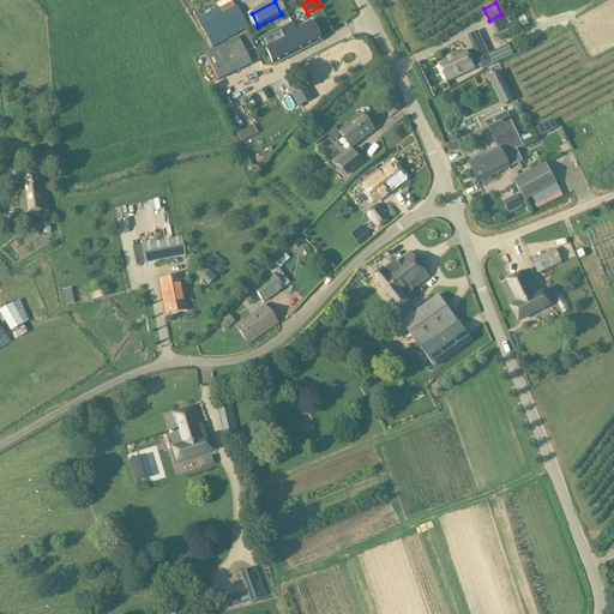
[(218,10),(198,20),(212,47),(247,28),(235,7),(221,16),(218,10)]
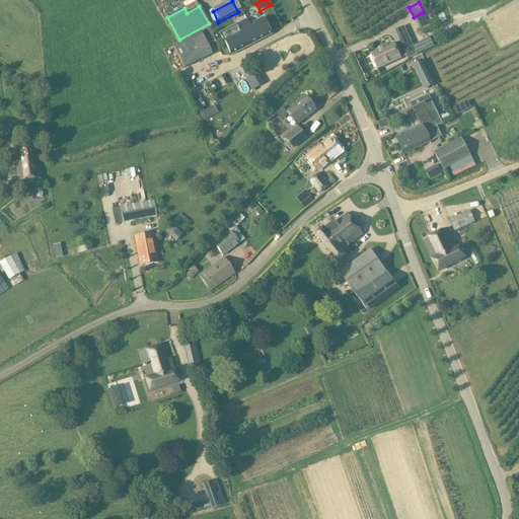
[(222,35),(231,55),(271,35),(262,19),(248,26),(247,22),(222,35)]
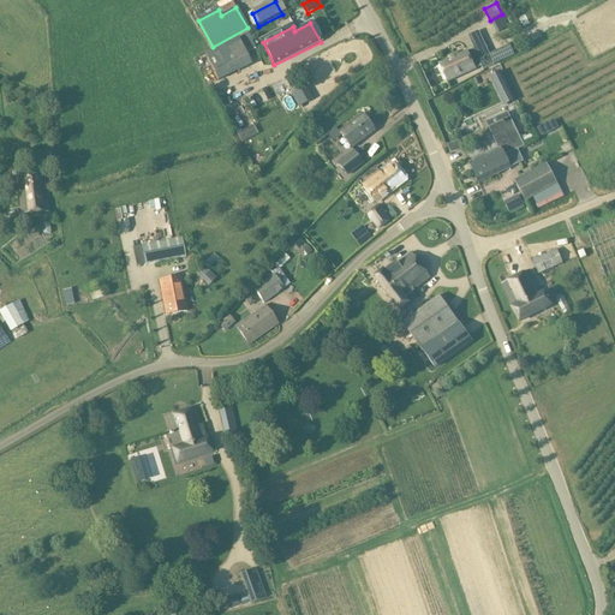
[(455,57),(449,60),(440,65),(447,83),(476,70),(475,69),(482,66),(484,70),(495,65),(494,65),(517,54),(511,43),(489,54),(478,31),(467,36),(473,49),(467,52),(455,57)]
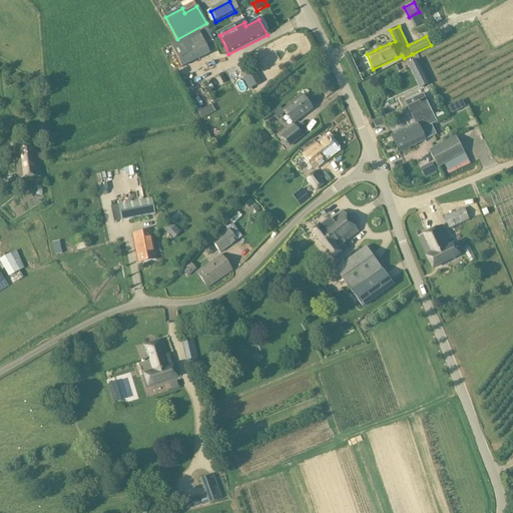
[(208,53),(199,34),(197,31),(169,44),(170,47),(165,49),(175,69),(181,66),(208,53)]
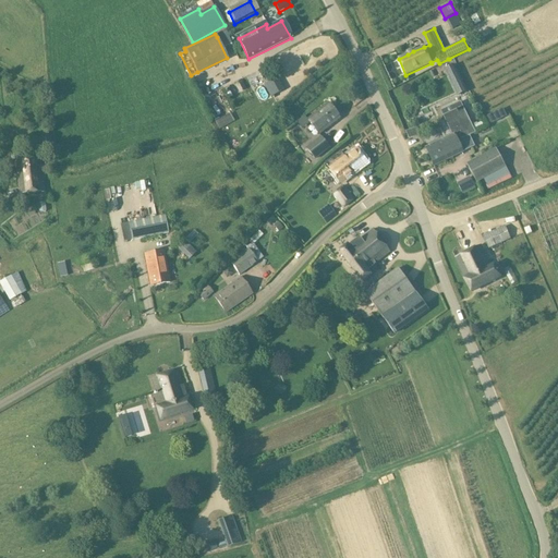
[(455,65),(445,70),(457,96),(468,91),(455,65)]
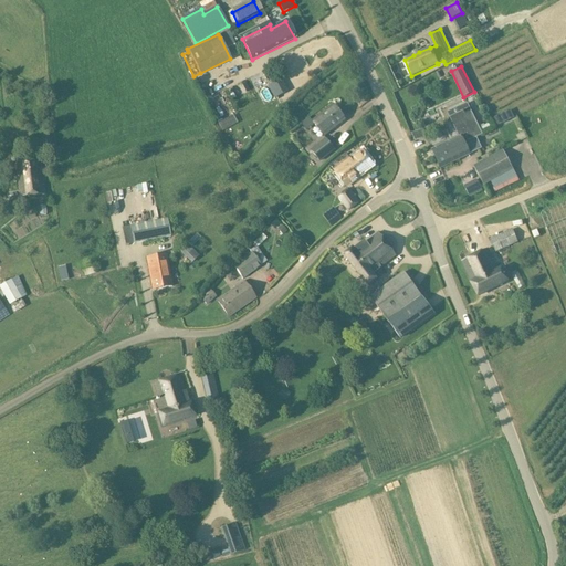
[(276,83),(269,86),(275,98),(282,94),(276,83)]
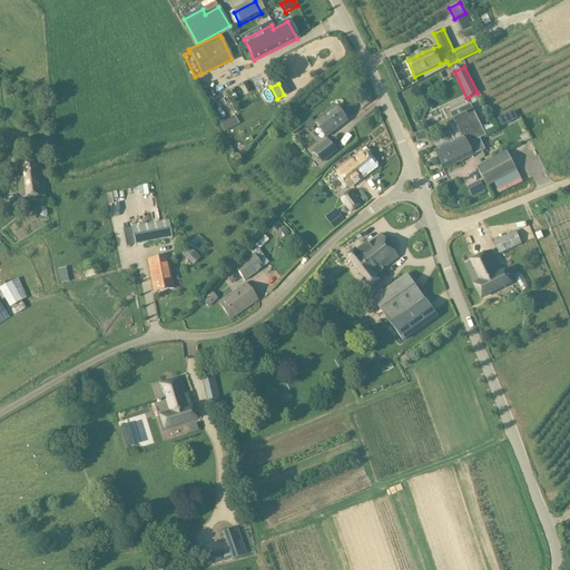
[(315,123),(327,137),(349,121),(336,106),(315,123)]
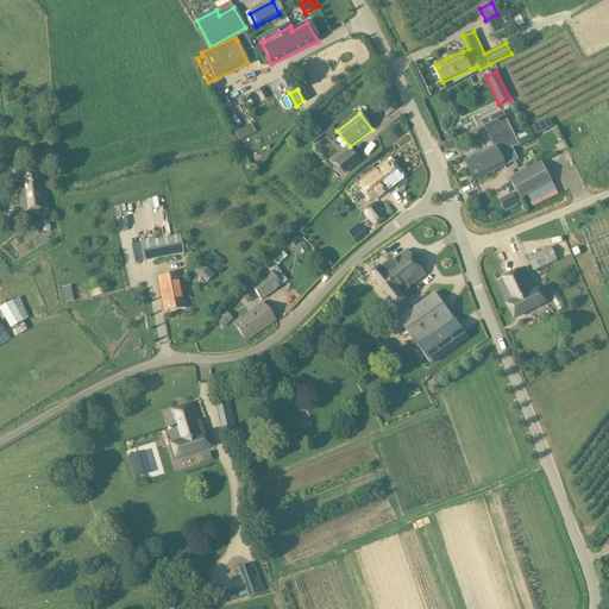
[(513,149),(513,148),(518,145),(506,118),(487,127),(496,148),(465,163),(469,170),(513,149)]
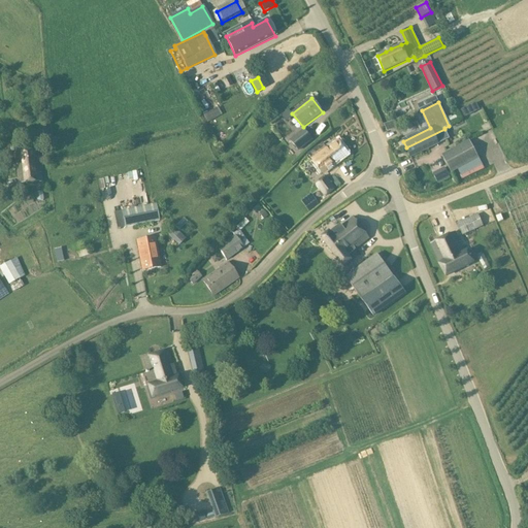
[(464,118),(468,114),(481,107),(482,107),(481,106),(475,102),(461,111),(464,118)]
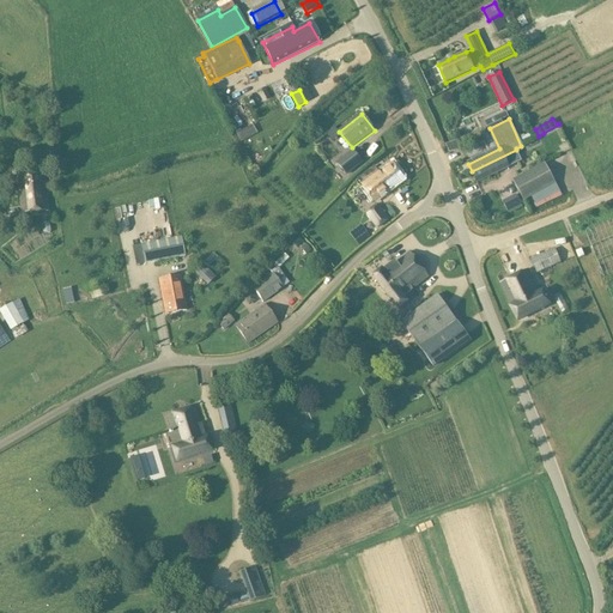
[(238,132),(242,140),(258,132),(254,123),(238,132)]
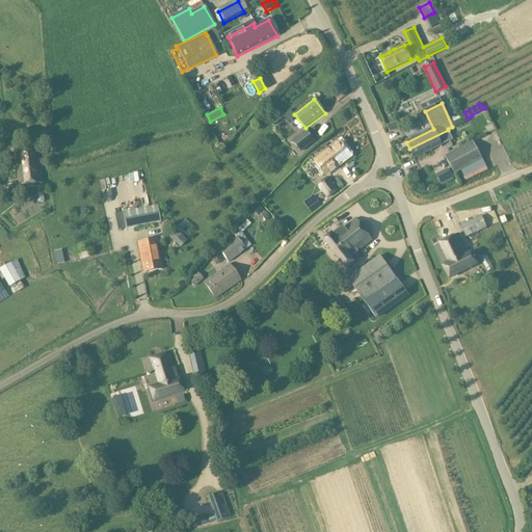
[(453,139),(448,130),(409,149),(414,158),(453,139)]
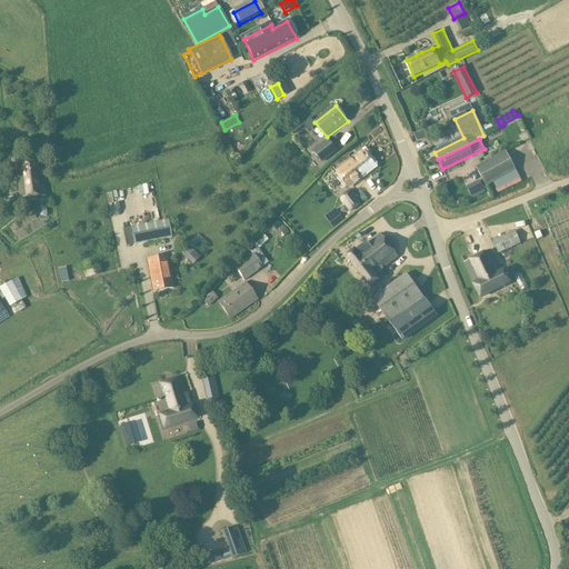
[(337,151),(329,140),(313,152),(321,162),(337,151)]
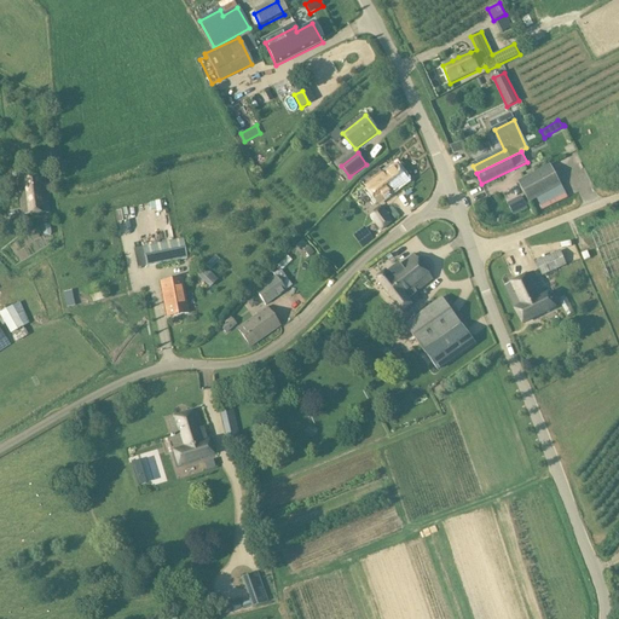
[(528,203),(561,185),(550,166),(518,183),(528,203)]
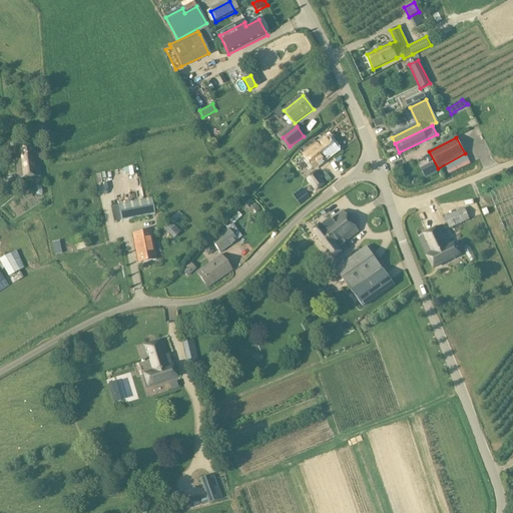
[(301,149),(314,167),(338,149),(330,138),(316,148),(311,142),(301,149)]
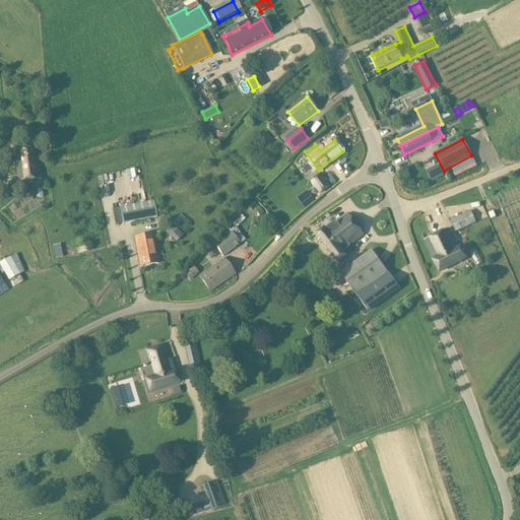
[(15,148),(17,181),(41,179),(38,146),(15,148)]
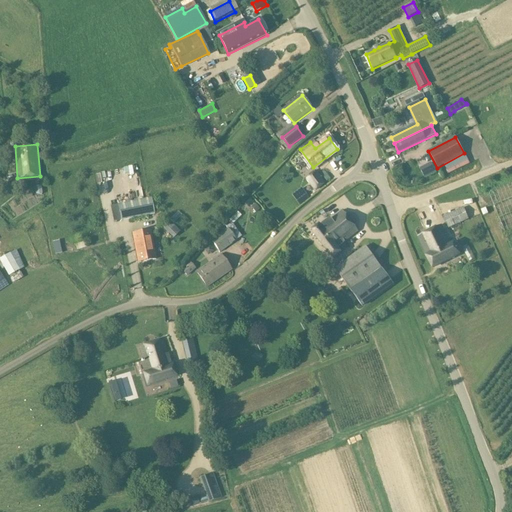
[(424,177),(436,171),(431,162),(420,168),(424,177)]
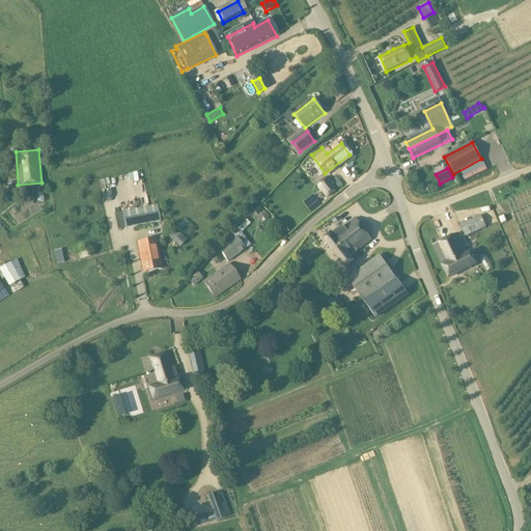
[(329,178),(319,185),(328,196),(337,190),(329,178)]
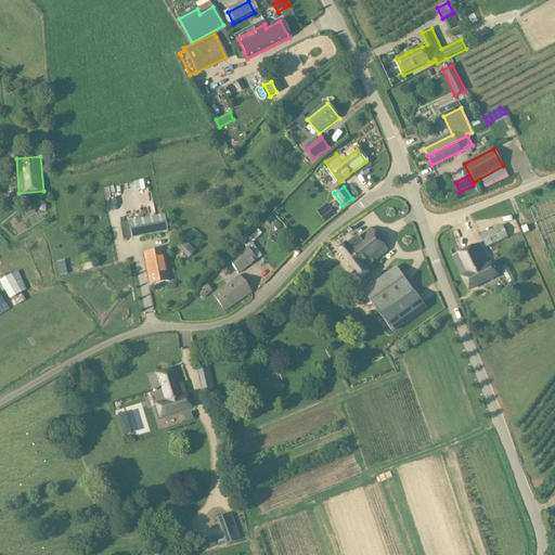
[(128,222),(131,240),(167,232),(164,215),(128,222)]
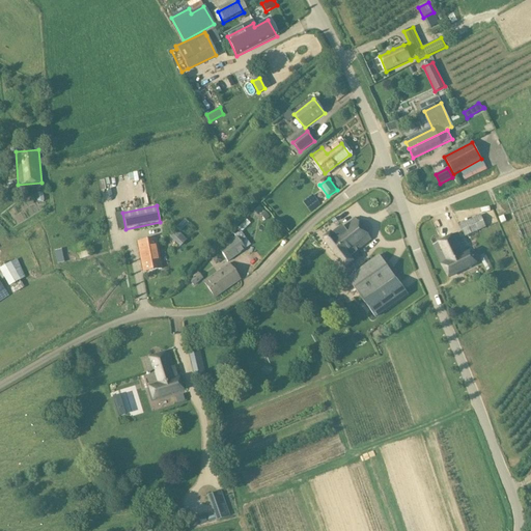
[(486,228),(484,225),(480,216),(459,225),(466,238),(486,228)]
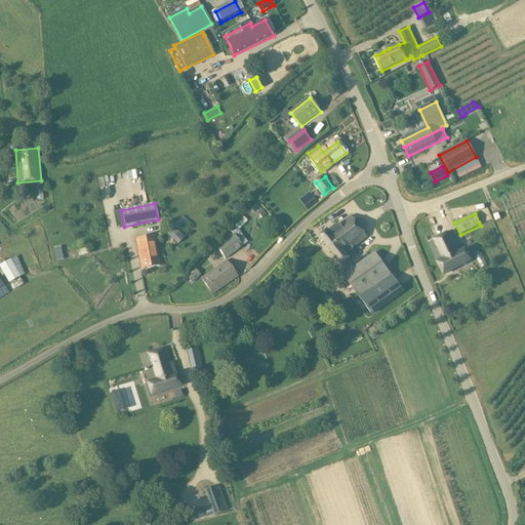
[(341,266),(351,258),(347,253),(367,237),(352,215),(339,225),(339,224),(329,232),(328,231),(319,237),(341,266)]
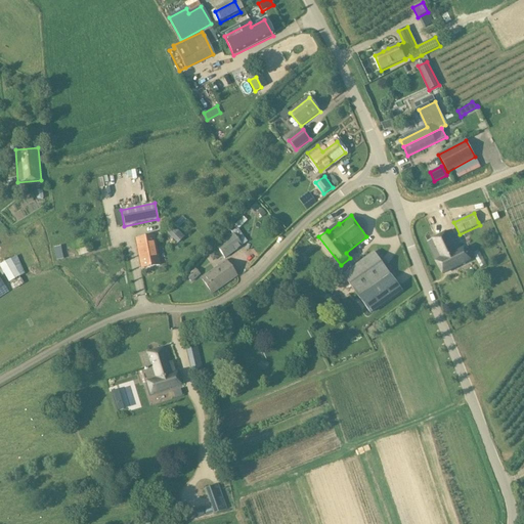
[(243,218),(234,225),(238,229),(246,221),(243,218)]
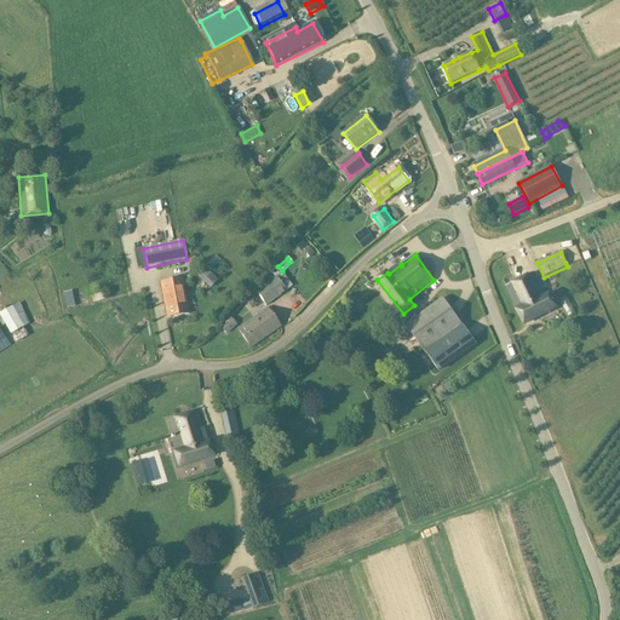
[(506,287),(517,310),(515,310),(524,326),(557,308),(550,293),(546,296),(534,273),(506,287)]
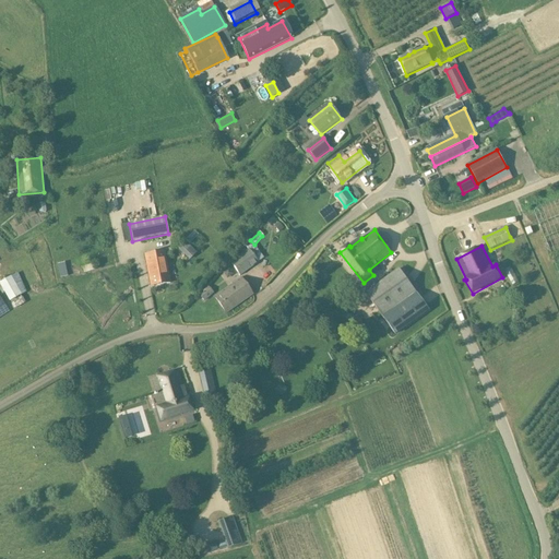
[(230,262),(240,275),(258,263),(248,250),(230,262)]
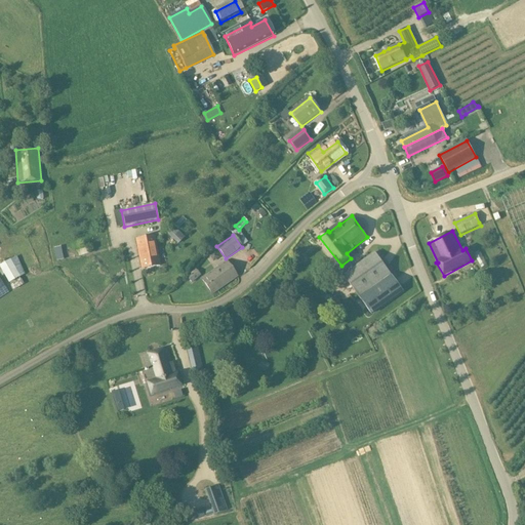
[(135,240),(142,270),(160,266),(154,237),(135,240)]
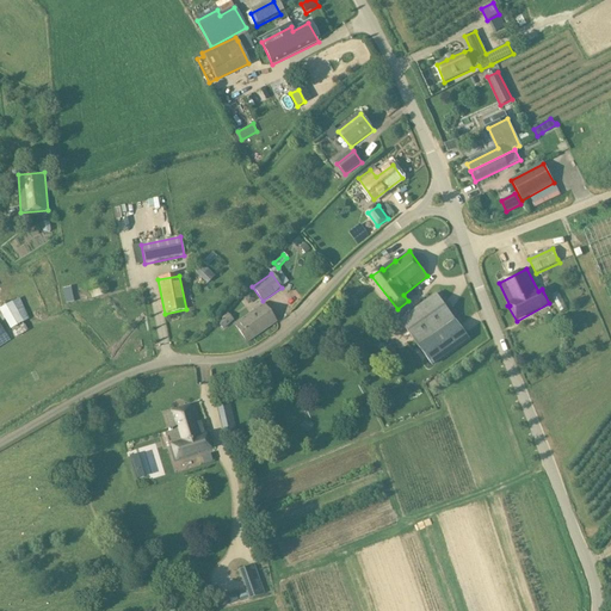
[(437,294),(399,321),(433,366),(470,339),(437,294)]
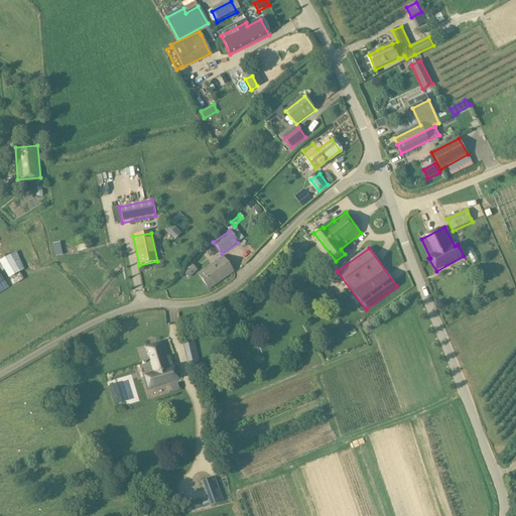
[(8,278),(11,283),(13,286),(23,280),(19,273),(25,269),(16,252),(9,256),(8,254),(0,258),(0,262),(9,278),(8,278)]
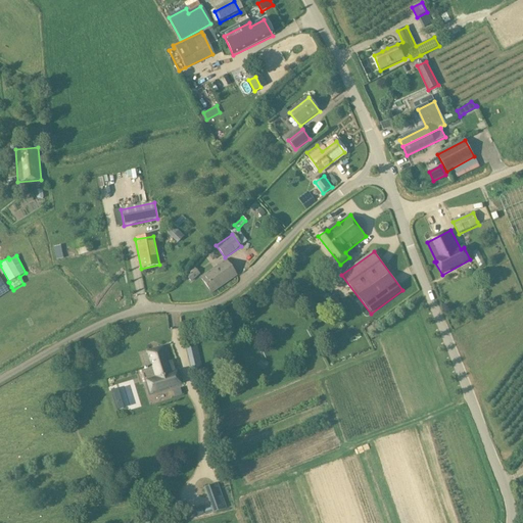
[(225,260),(200,278),(211,293),(236,276),(225,260)]
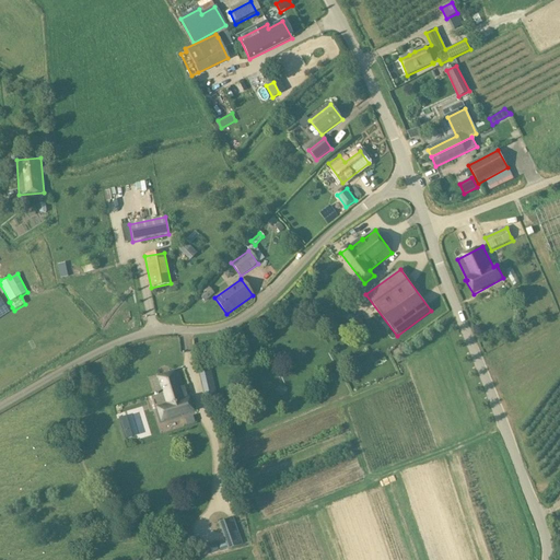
[(205,303),(211,296),(207,291),(199,298),(205,303)]
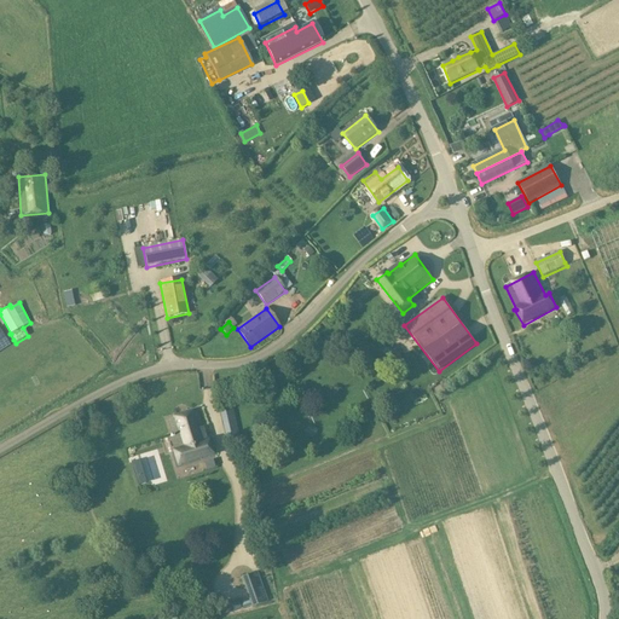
[(213,456),(208,441),(198,410),(167,420),(172,438),(171,438),(174,451),(173,452),(177,467),(213,456)]
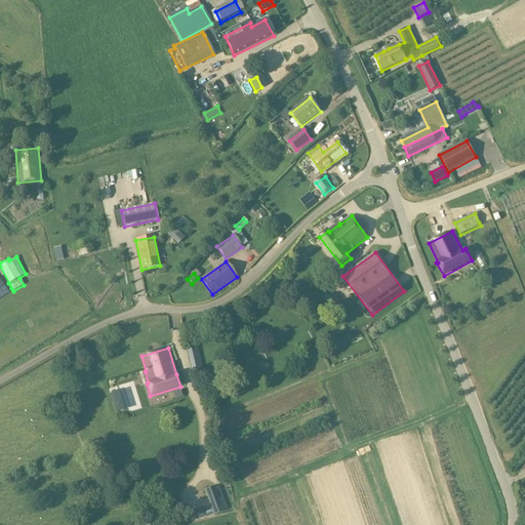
[(203,372),(200,361),(190,363),(193,375),(203,372)]
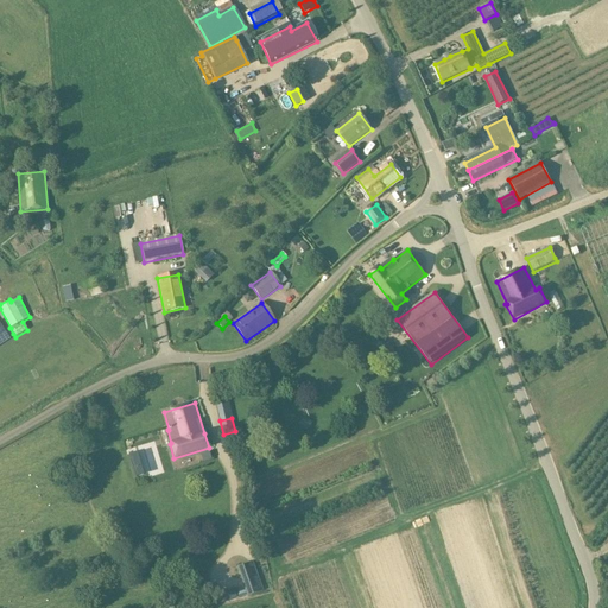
[(139,454),(131,456),(138,476),(145,474),(139,454)]
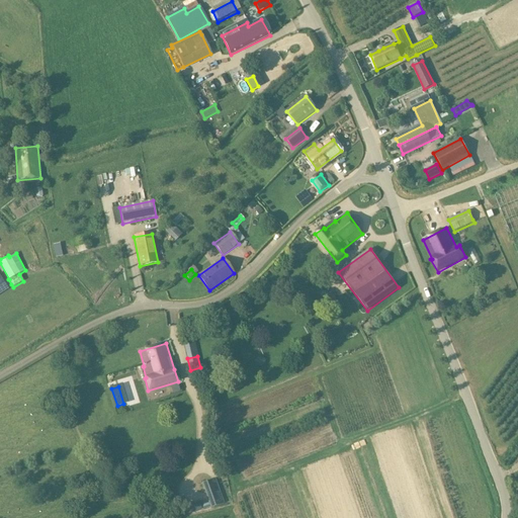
[(213,480),(203,484),(211,507),(223,503),(213,480)]
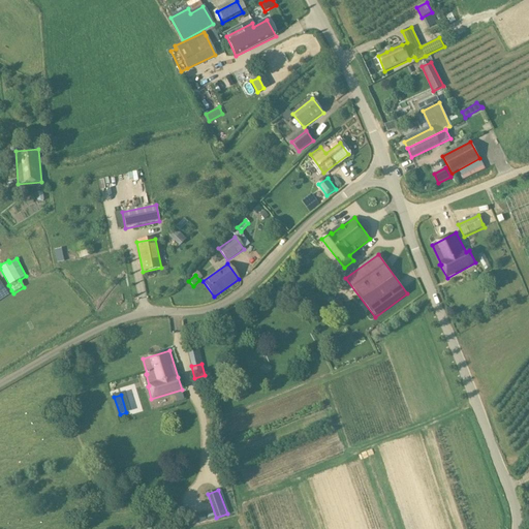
[(190,517),(192,524),(206,520),(204,512),(190,517)]
